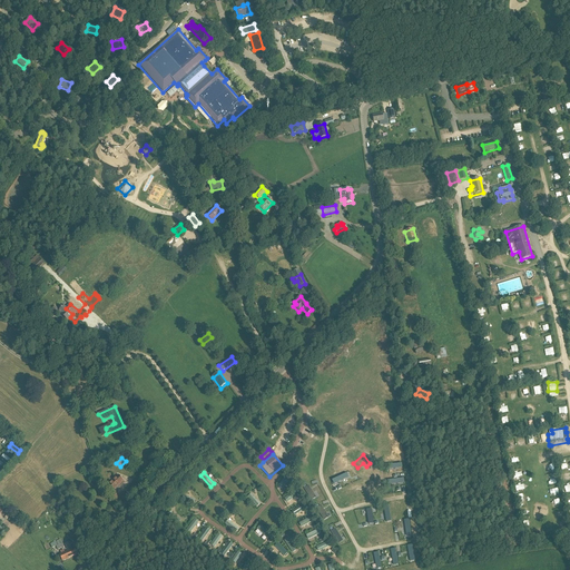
[(346,473),(332,480),(334,484),(349,478),(346,473)]
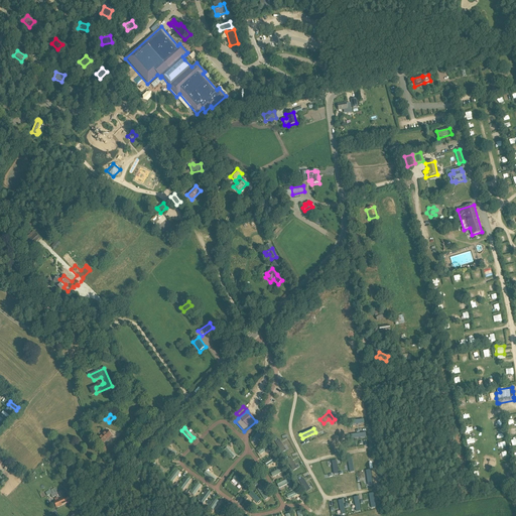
[(107,430),(96,440),(101,445),(112,435),(107,430)]
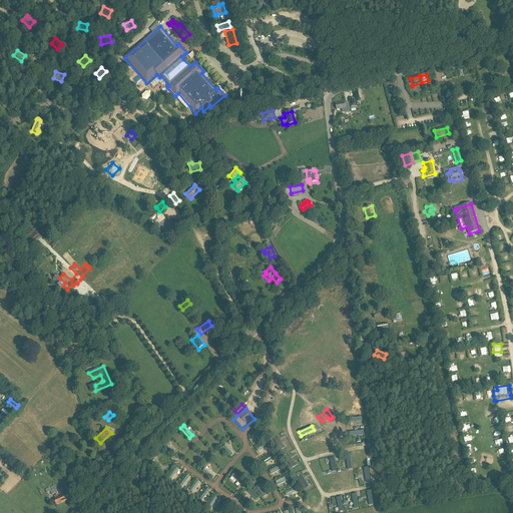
[(253,440),(261,431),(258,429),(249,438),(253,440)]
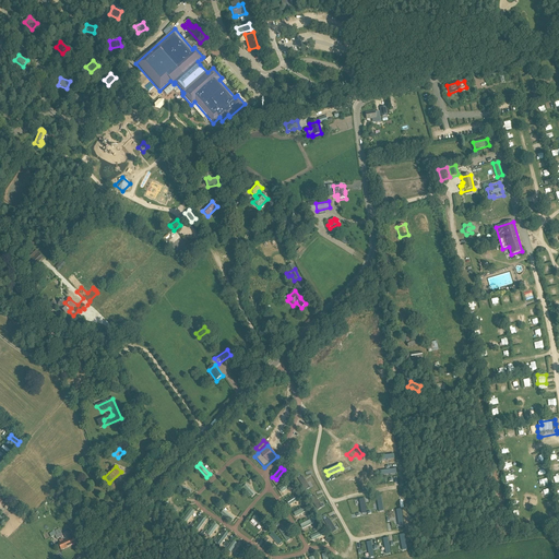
[(298,477),(306,489),(310,486),(302,475),(298,477)]
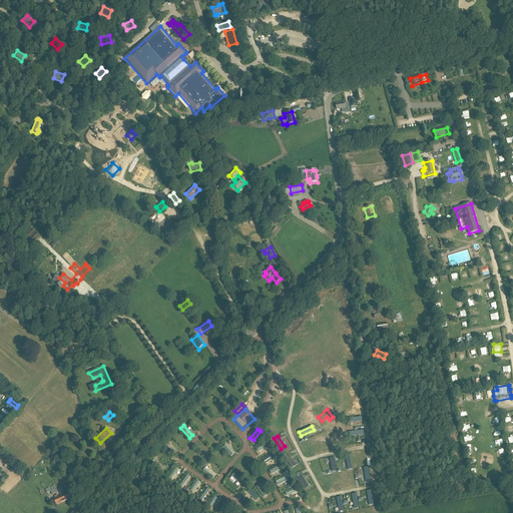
[(326,436),(315,445),(318,449),(329,439),(326,436)]
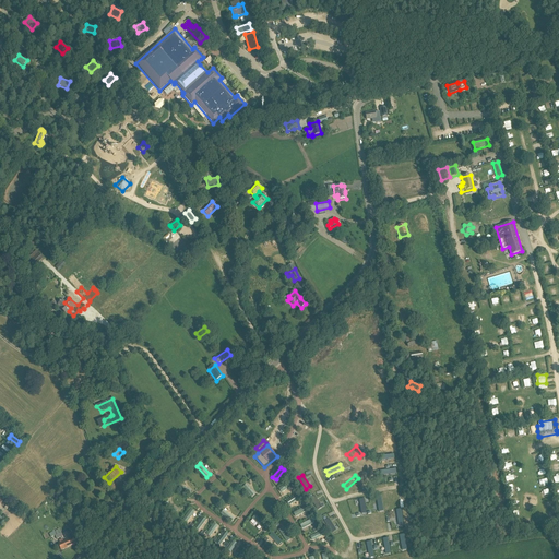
[(282,494),(292,486),(289,483),(278,489),(282,494)]
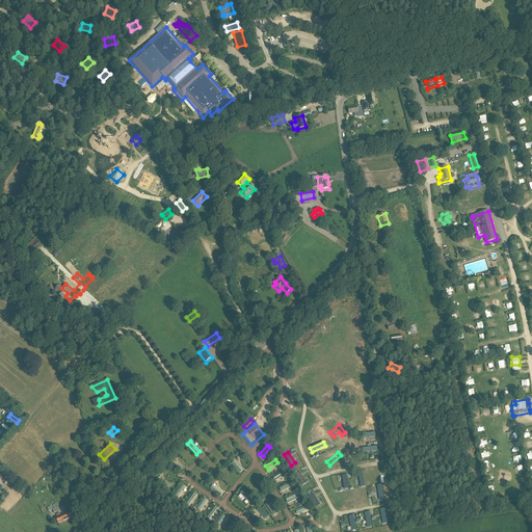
[(234,461),(231,463),(239,473),(242,470),(234,461)]
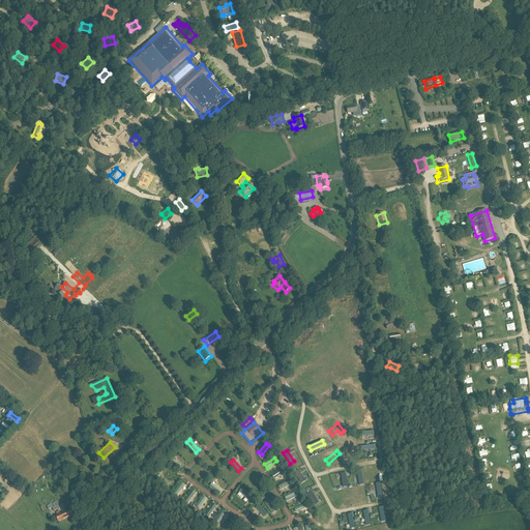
[(171,461),(169,465),(179,469),(181,465),(171,461)]
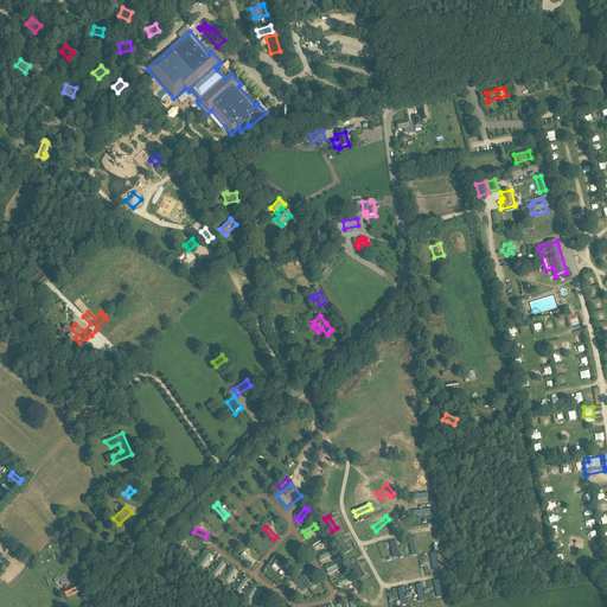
[(338,538),(346,553),(351,550),(343,536),(338,538)]
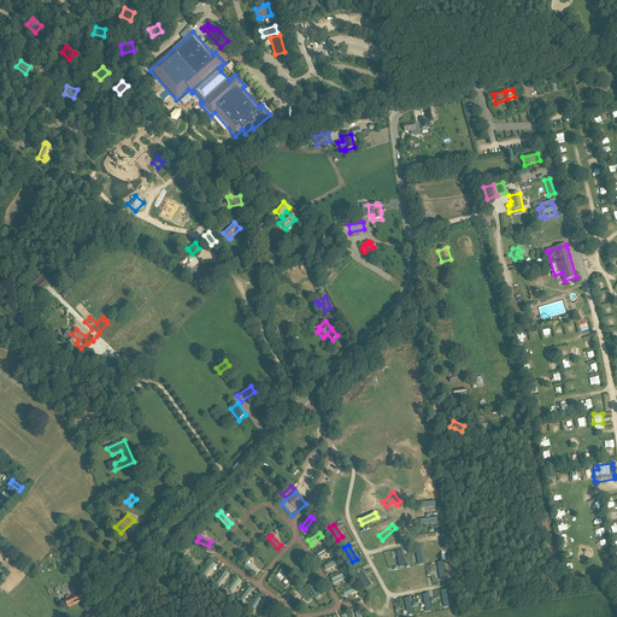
[(319,558),(331,550),(328,546),(316,553),(319,558)]
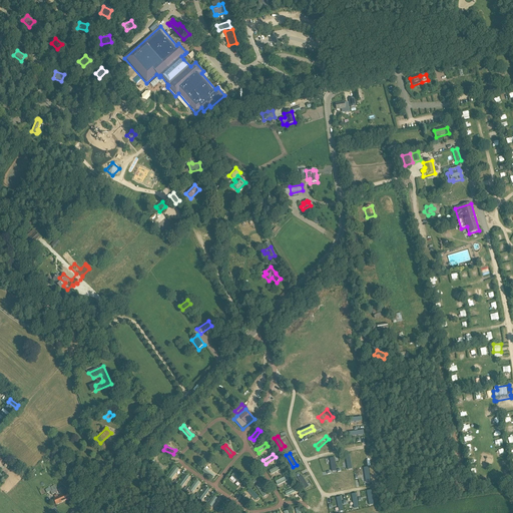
[(162,468),(152,461),(150,465),(149,465),(160,472),(162,468)]
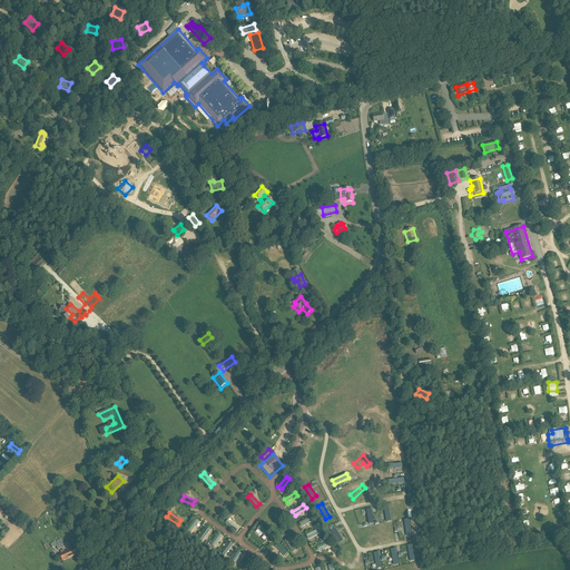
[(298,522),(302,527),(313,520),(311,517),(311,516),(298,522)]
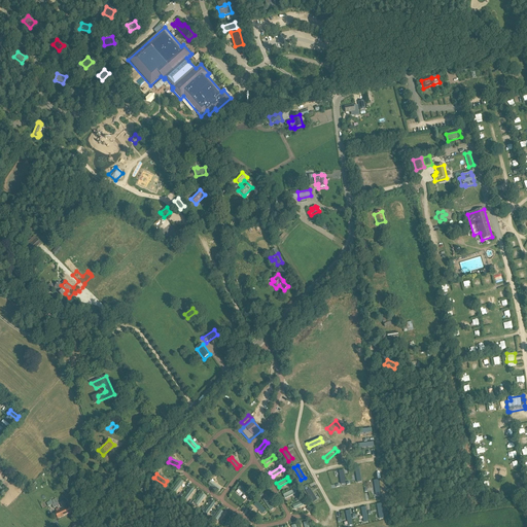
[(211,479),(208,483),(219,491),(222,487),(211,479)]
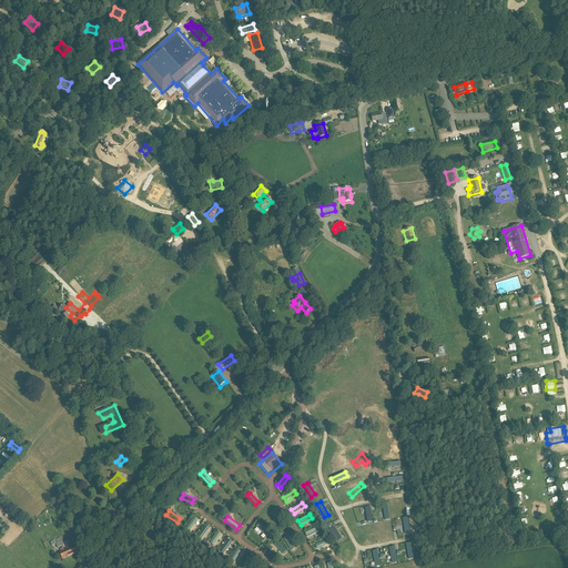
[(189,531),(199,520),(194,517),(185,529),(189,531)]
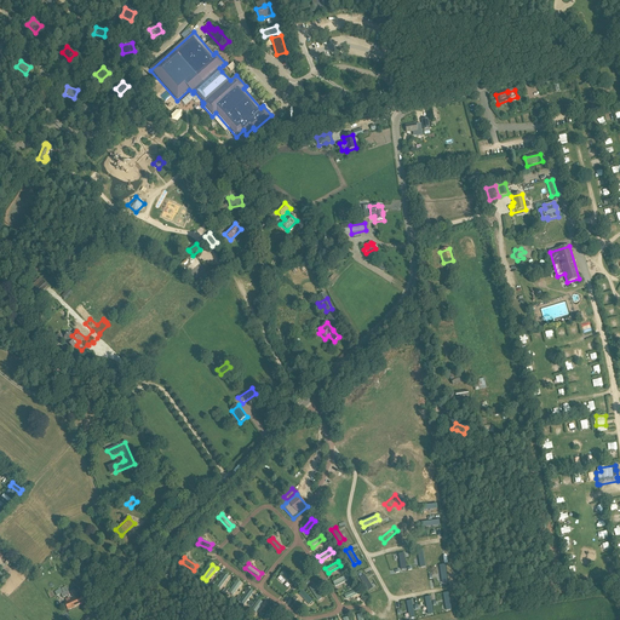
[(279,575),(291,586),(294,583),(282,572),(279,575)]
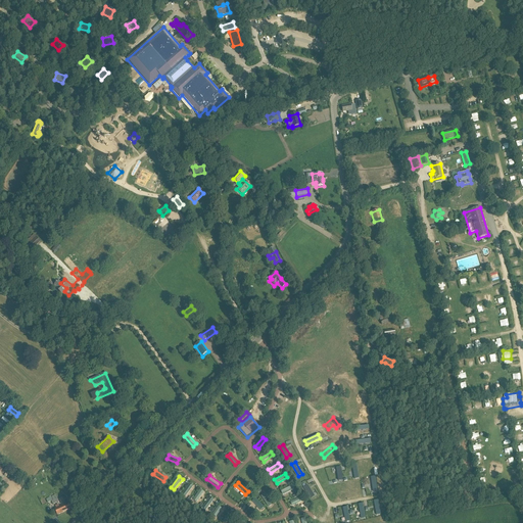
[(304,486),(312,497),(316,495),(308,483),(304,486)]
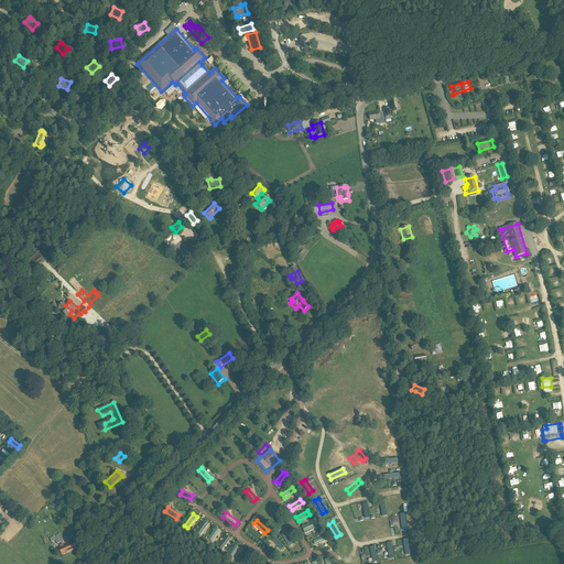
[(208,525),(208,524),(204,522),(196,533),(199,535),(208,525)]
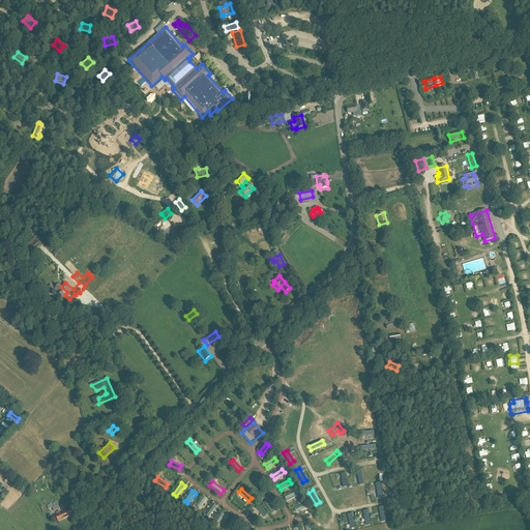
[(298,496),(296,492),(285,498),(287,502),(298,496)]
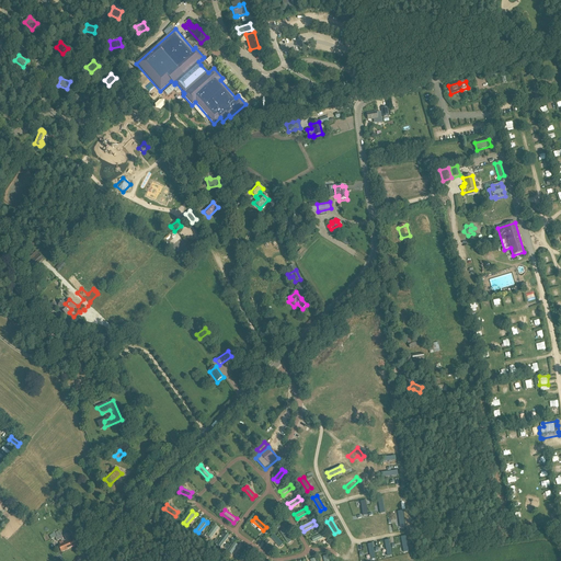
[(210,539),(219,528),(215,525),(207,536),(210,539)]
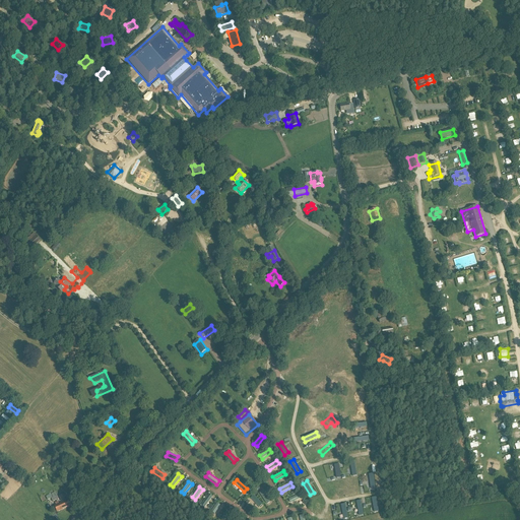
[(263,491),(260,494),(267,504),(270,502),(263,491)]
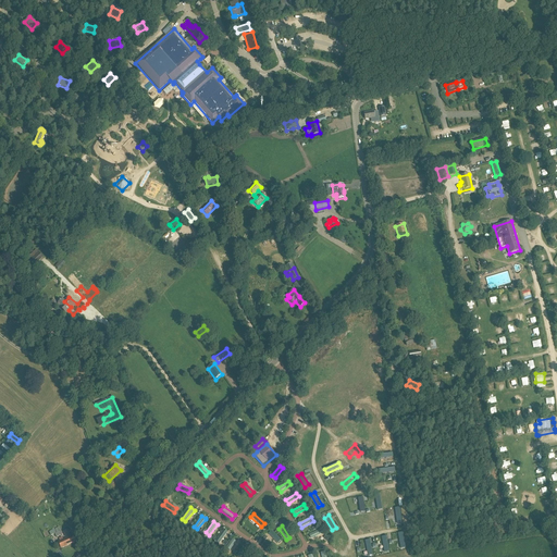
[(51,535),(54,534),(56,537),(62,534),(61,531),(59,528),(49,532),(51,535)]
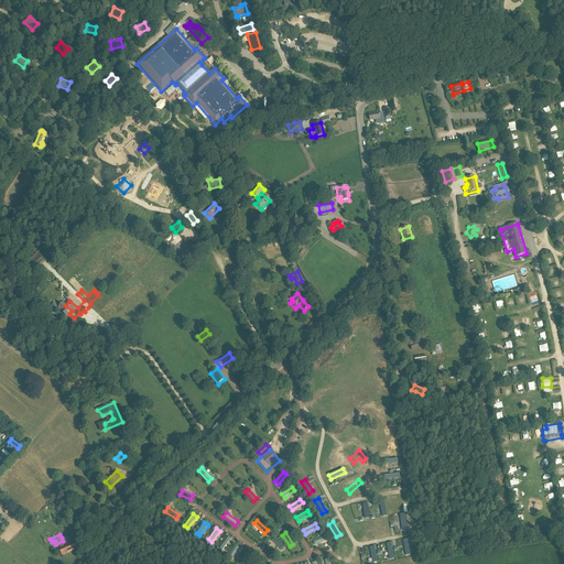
[(221,551),(230,539),(227,535),(218,548),(221,551)]
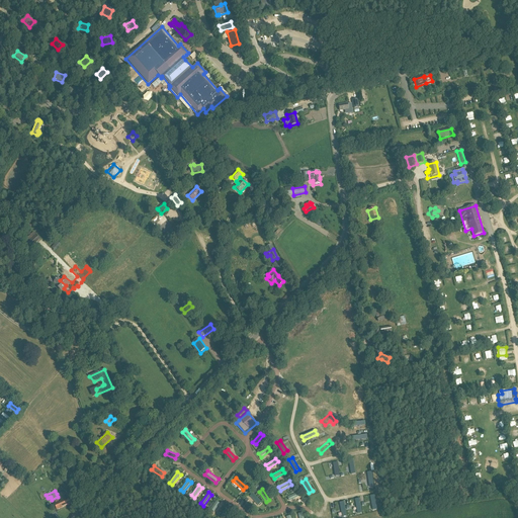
[(300,496),(298,492),(287,497),(289,501),(300,496)]
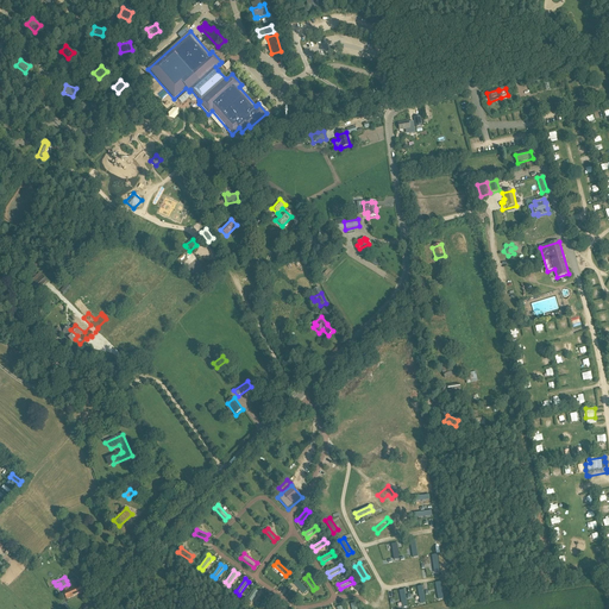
[(67,600),(83,592),(80,585),(76,579),(70,582),(73,589),(69,590),(68,588),(64,589),(66,592),(63,592),(67,600)]
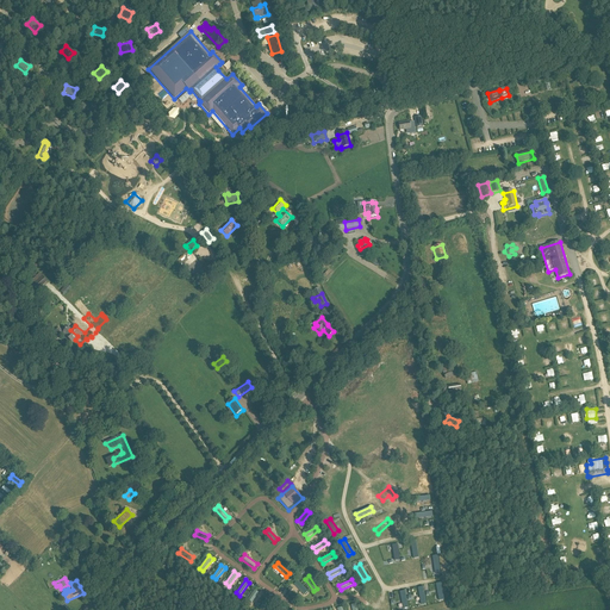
[(298,580),(294,585),(304,596),(307,592),(307,591),(298,580)]
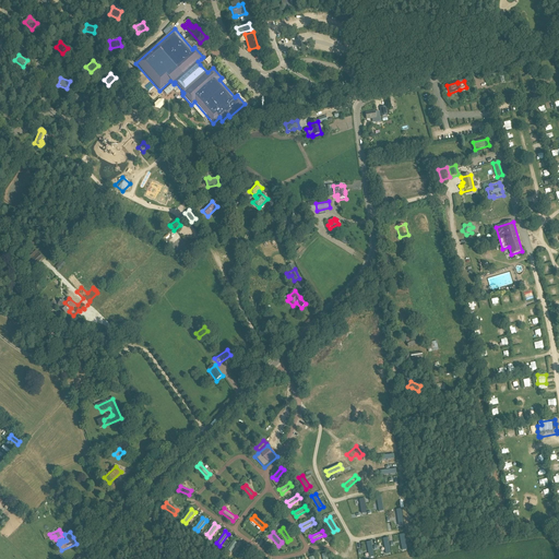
[(237,544),(234,540),(227,549),(230,552),(237,544)]
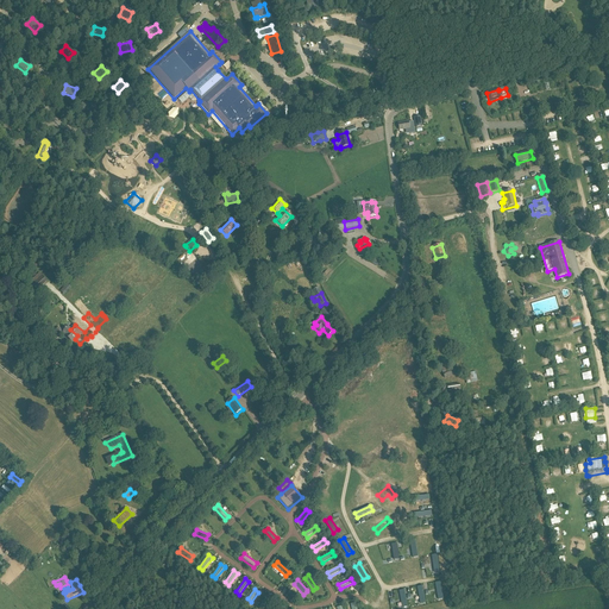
[(263,608),(271,598),(268,596),(259,608),(261,608),(263,608)]
